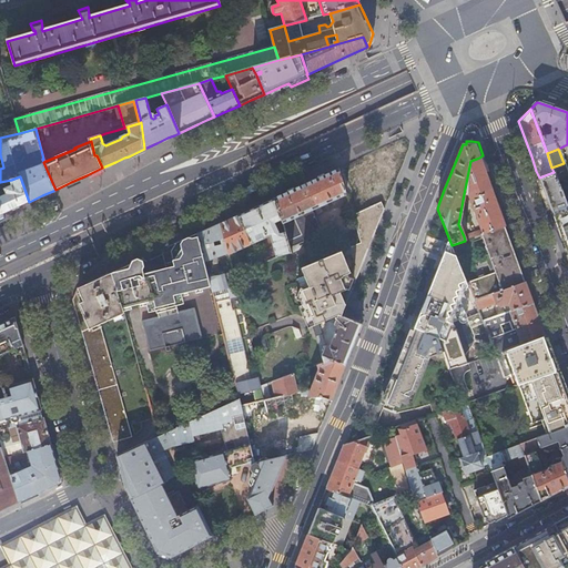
[(475,237),(482,234),(505,226),(499,212),(496,203),(493,194),(489,184),(484,171),(479,158),(470,161),(464,194),(468,194),(482,230),(473,233),(475,237)]
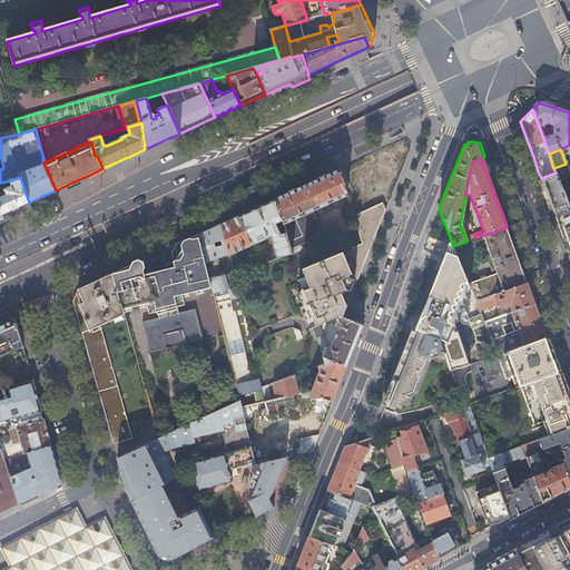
[(370,176),(361,160),(351,165),(344,167),(354,189),(372,182),(370,176)]
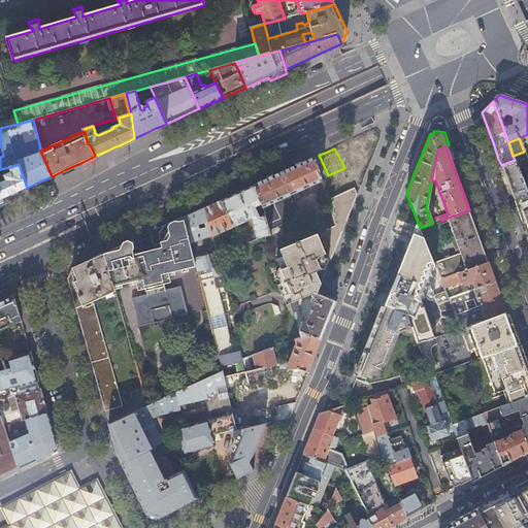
[(524,152),(513,156),(515,160),(518,168),(527,164),(524,152)]
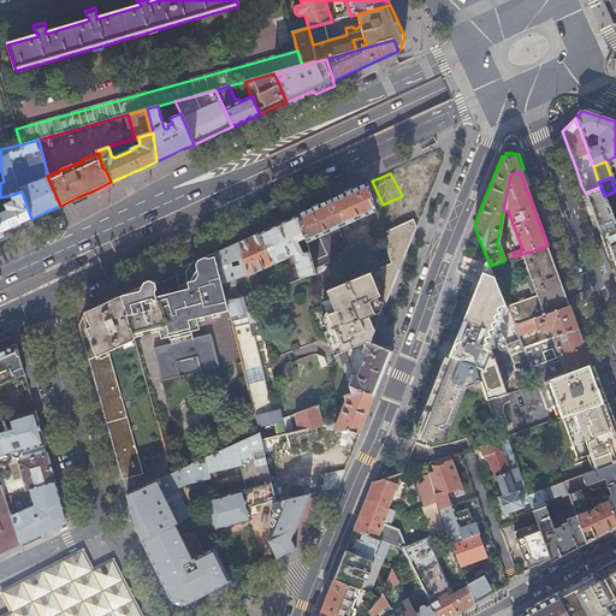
[(367,183),(296,215),(303,237),(308,252),(313,268),(336,258),(348,253),(337,227),(375,209),(367,183)]
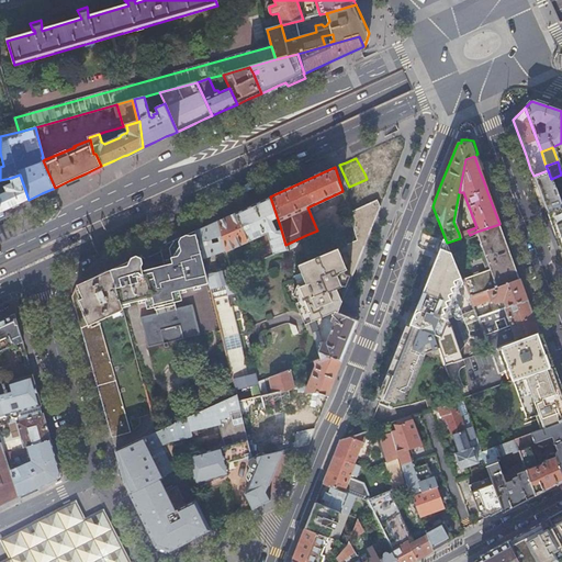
[(383,179),(385,184),(390,193),(409,184),(412,186),(416,173),(403,169),(383,179)]
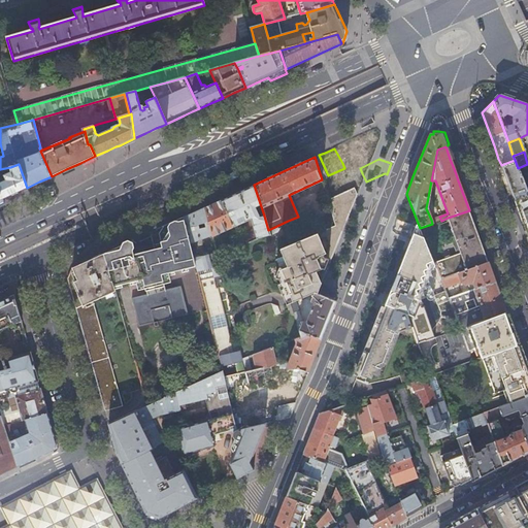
[(518,168),(515,160),(501,165),(507,183),(514,199),(527,194),(518,168)]
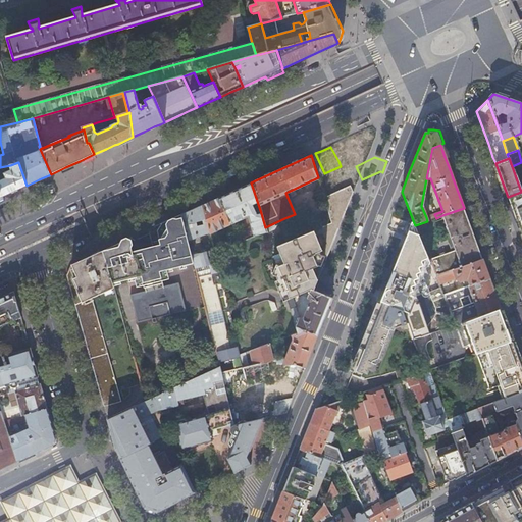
[(0,197),(8,194),(16,190),(27,186),(18,162),(10,165),(11,169),(4,173),(5,178),(0,179),(0,197)]
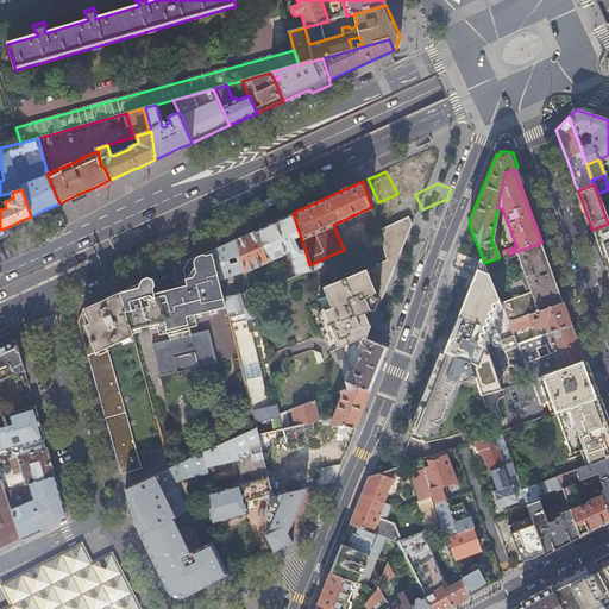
[(377,218),(381,228),(408,217),(422,209),(418,200),(377,218)]
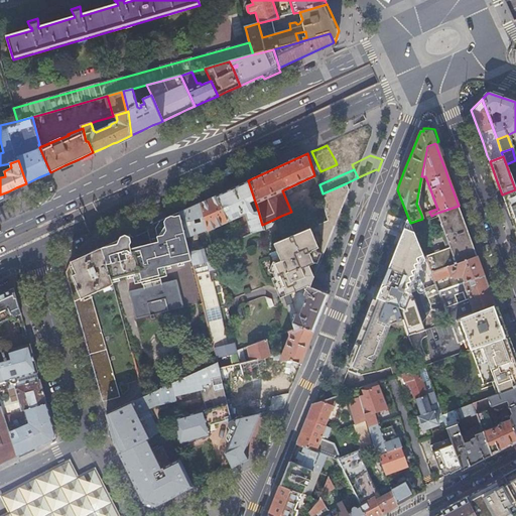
[(218,195),(200,203),(207,230),(207,231),(245,214),(251,233),(263,229),(262,225),(258,211),(253,213),(248,202),(254,199),(248,180),(218,195)]
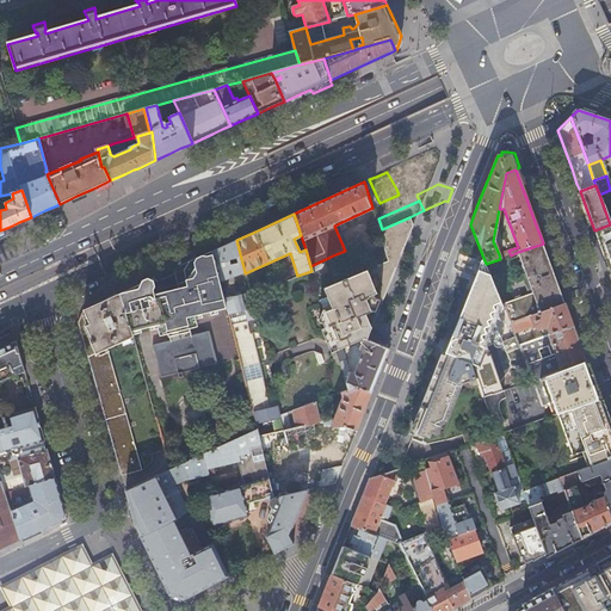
[(335,350),(357,340),(363,338),(366,340),(374,322),(380,307),(389,284),(403,248),(412,224),(409,217),(382,229),(378,230),(387,260),(323,290),(327,298),(329,298),(333,308),(327,310),(325,309),(320,321),(325,322),(329,341),(327,343),(329,353),(335,350)]
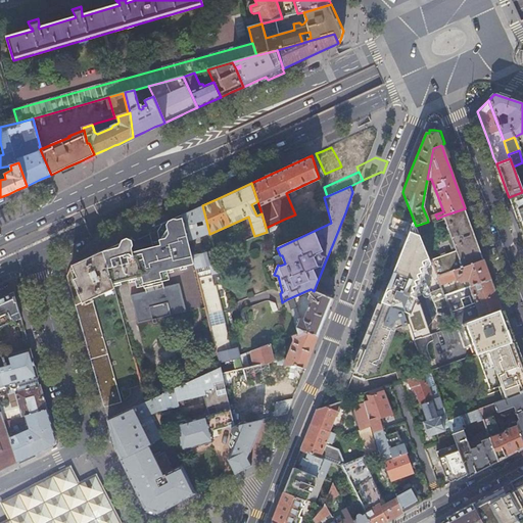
[(522,191),(522,192),(509,197),(514,211),(522,236),(522,191)]
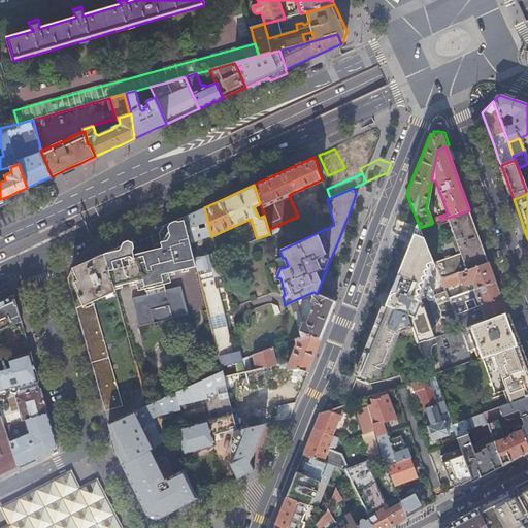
[(204,207),(183,217),(190,243),(211,235),(204,207)]
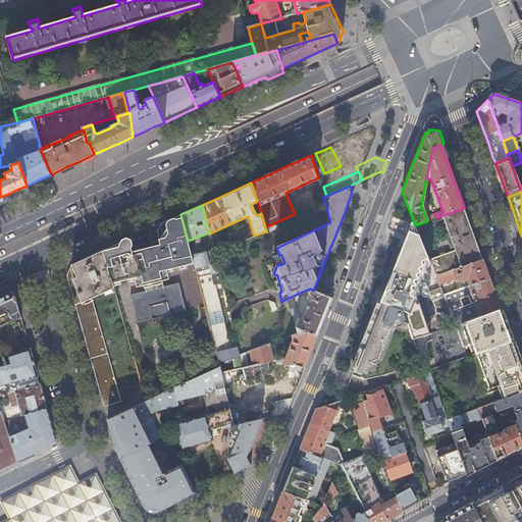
[(455,250),(429,260),(430,263),(435,276),(441,274),(453,269),(482,259),(472,232),(464,208),(442,215),(455,250)]
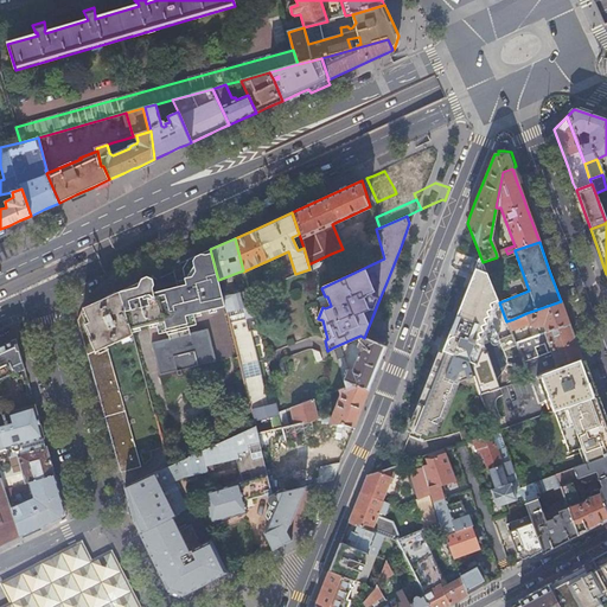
[(131,286),(119,292),(129,325),(131,328),(155,323),(158,333),(166,332),(167,339),(151,343),(159,376),(176,371),(177,376),(181,375),(180,370),(193,368),(195,371),(199,370),(198,366),(216,362),(208,330),(190,333),(187,326),(196,324),(193,314),(225,306),(223,296),(222,295),(222,293),(219,286),(218,280),(210,249),(193,257),(176,266),(173,270),(177,287),(173,287),(173,289),(166,292),(166,289),(163,291),(159,278),(153,275),(142,281),(131,286)]
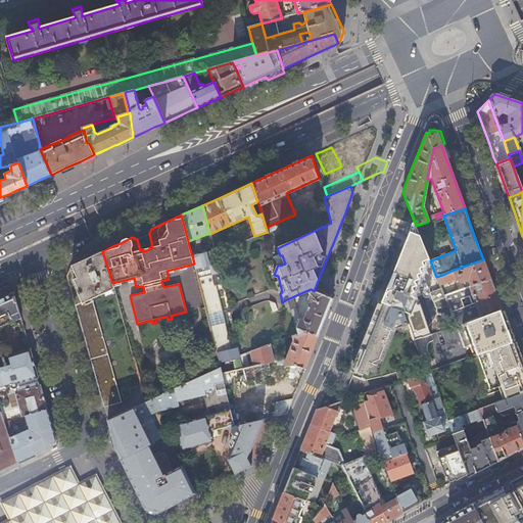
[(295,215),(285,219),(286,223),(296,219),(295,215)]
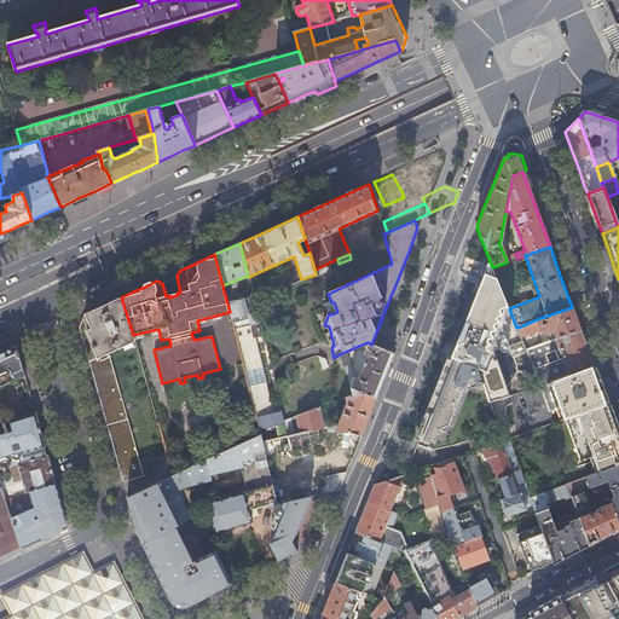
[(489,356),(493,354),(492,351),(492,350),(497,348),(495,343),(496,342),(501,341),(498,336),(499,335),(504,334),(502,329),(507,328),(505,323),(505,322),(512,319),(509,316),(510,312),(509,308),(501,287),(492,267),(490,261),(489,264),(487,262),(484,267),(482,273),(485,273),(476,294),(475,293),(472,298),(470,304),(473,304),(464,324),(463,323),(460,328),(460,334),(461,334),(456,345),(451,358),(462,362),(474,358),(478,368),(485,389),(490,403),(508,395),(496,358),(492,359),(489,357),(489,356)]
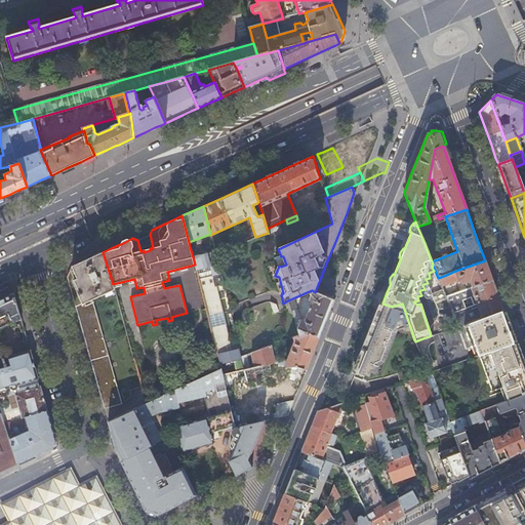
[(193,256),(195,265),(200,287),(208,285),(204,268),(209,267),(213,284),(214,287),(223,284),(215,255),(214,251),(193,256)]
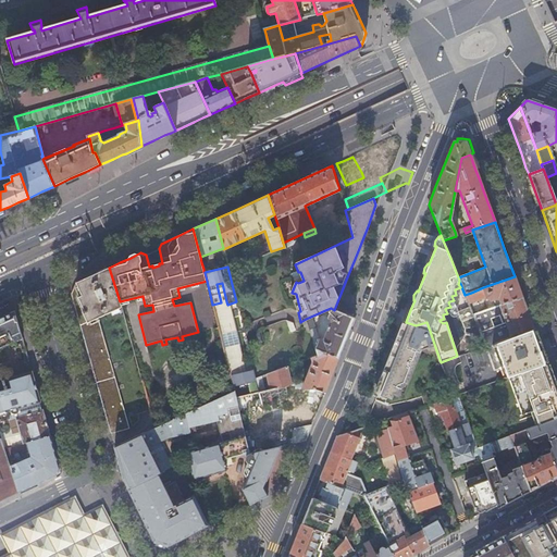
[(86,279),(97,317),(121,306),(120,301),(119,298),(109,268),(89,276),(86,279)]
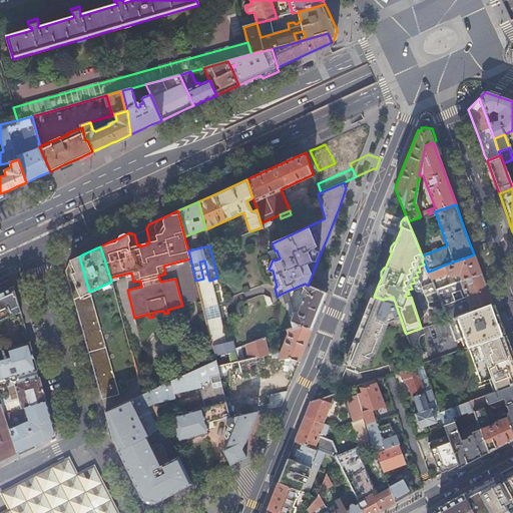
[(458,279),(459,282),(481,274),(477,265),(474,254),(445,265),(448,274),(452,277),(459,274),(460,278),(458,279)]
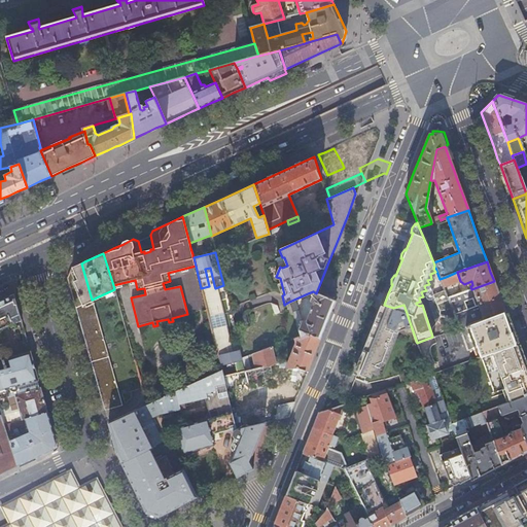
[(92,300),(81,264),(72,268),(70,272),(67,278),(77,312),(82,330),(89,352),(96,378),(102,399),(105,411),(123,406),(92,300)]
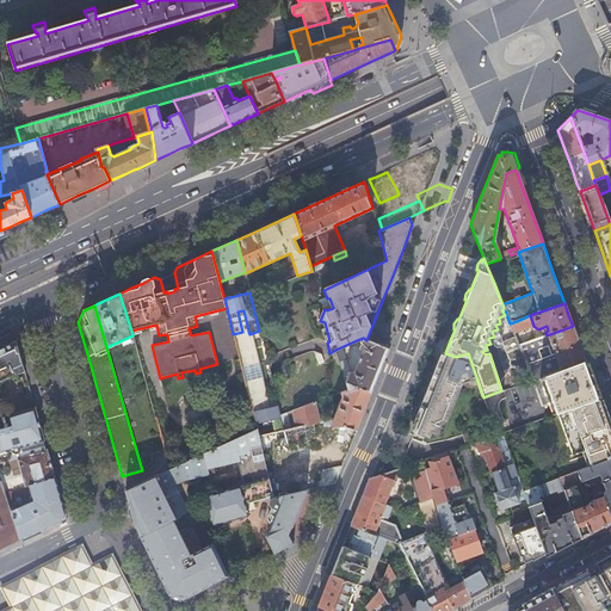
[(238,312),(242,332),(248,331),(244,310),(238,312)]
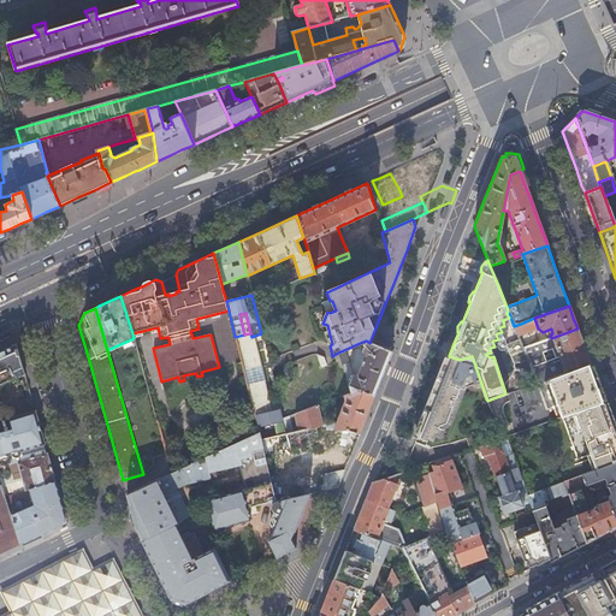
[(521,324),(514,326),(517,335),(523,332),(521,324)]
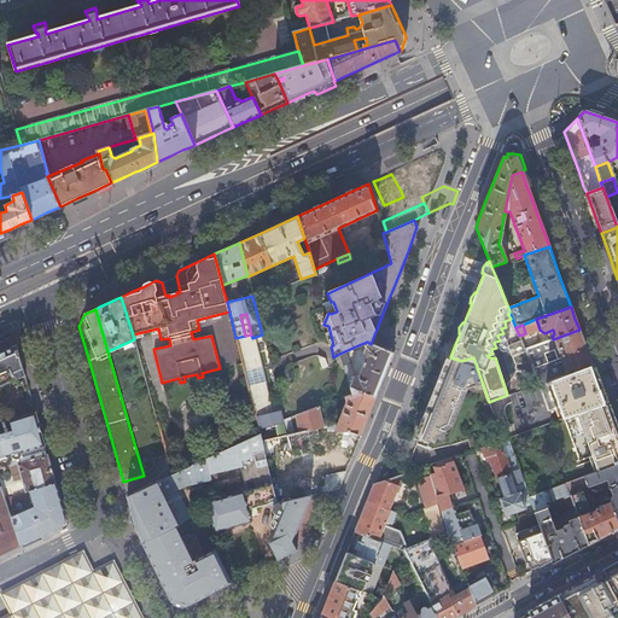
[(553,339),(524,349),(538,384),(592,366),(586,348),(579,330),(553,339)]
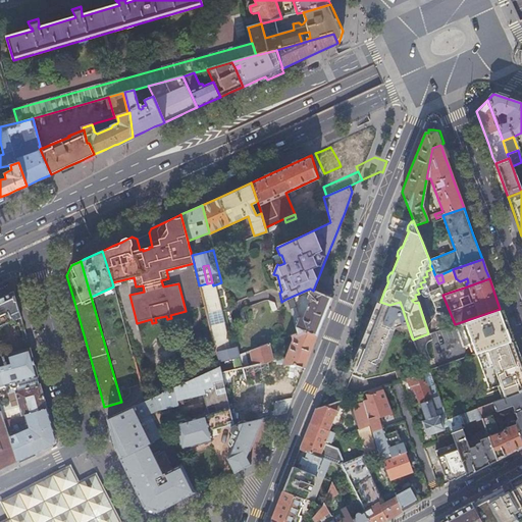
[(442,295),(439,286),(429,291),(440,321),(451,325),(455,324),(442,295)]
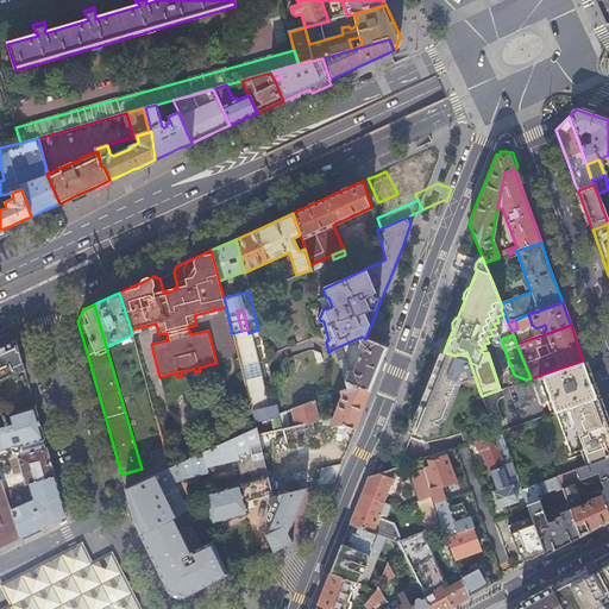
[(362,337),(356,339),(353,345),(363,349),(355,372),(349,371),(345,359),(339,362),(344,381),(370,391),(375,381),(378,369),(383,358),(388,347),(365,339),(362,337)]
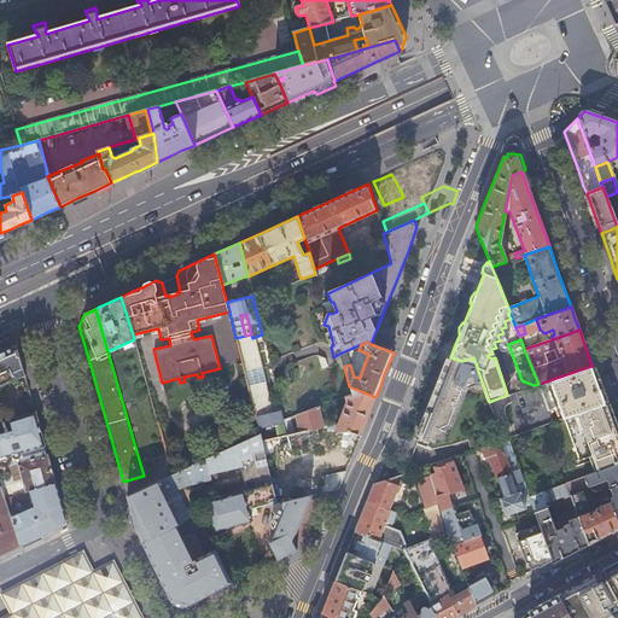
[(0,435),(3,435),(1,432),(0,432),(0,386),(24,375),(16,344),(0,351),(0,435)]
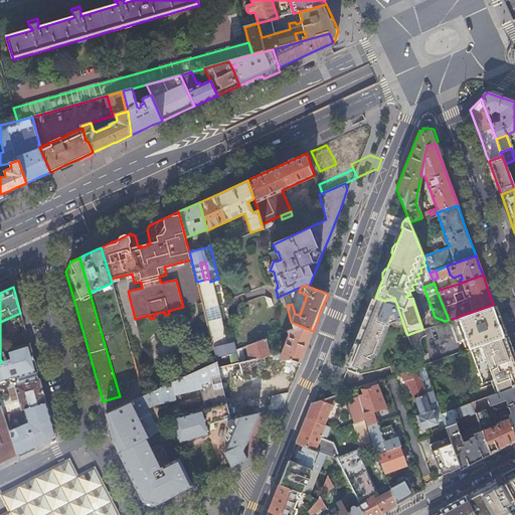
[(216,288),(198,293),(208,333),(220,330),(221,334),(228,332),(216,288)]
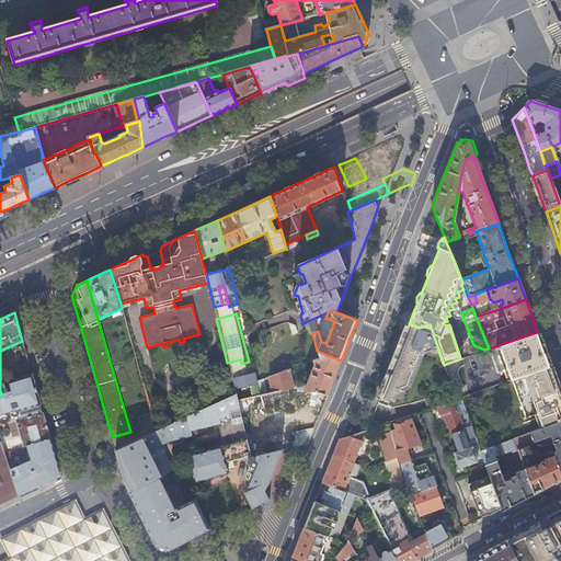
[(419,328),(409,324),(402,340),(389,375),(378,401),(388,404),(390,400),(396,402),(398,397),(402,399),(404,393),(409,396),(425,353),(433,355),(439,353),(433,333),(419,328)]
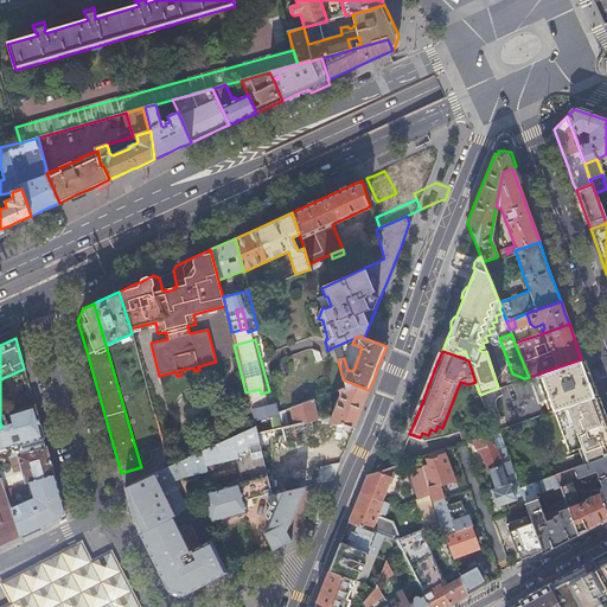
[(529,377),(537,404),(545,401),(550,413),(567,407),(595,396),(594,395),(598,394),(590,376),(585,360),(582,360),(581,359),(529,377)]
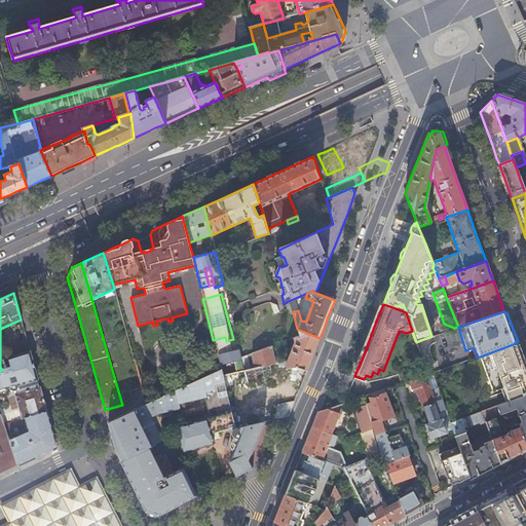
[(263,366),(272,364),(279,364),(279,367),(287,367),(296,367),(306,371),(309,364),(313,354),(320,338),(297,329),(300,335),(294,338),(296,342),(287,363),(277,359),(274,360),(271,346),(261,350),(252,353),(255,368),(263,366)]
